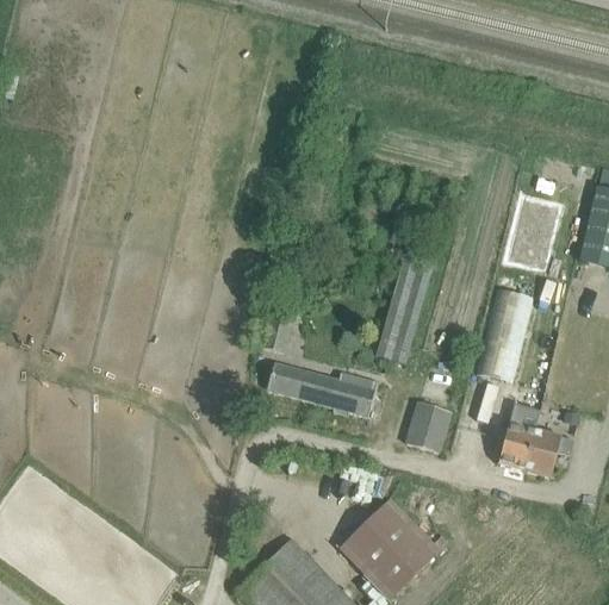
[(580,264),(608,270),(608,192),(600,189),(580,264)]
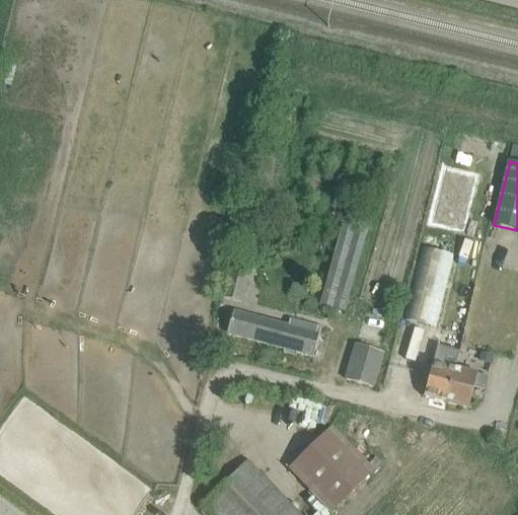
[(469,208),(491,214),(494,201),(472,196),(469,208)]
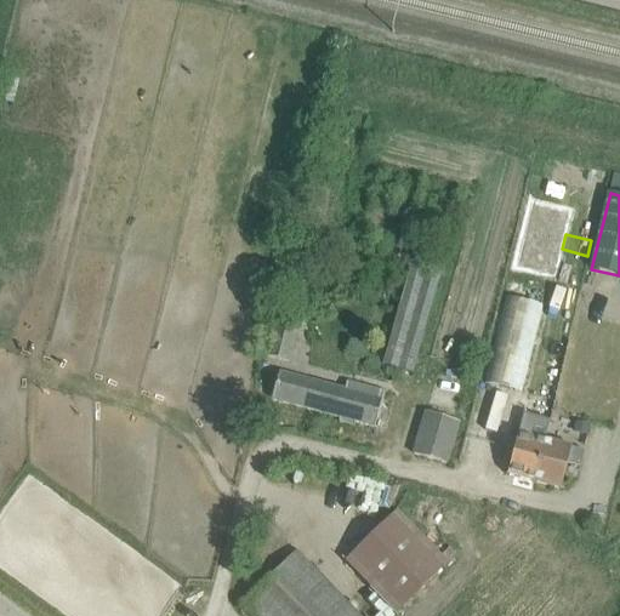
[(382,361),(413,370),(439,271),(409,262),(382,361)]
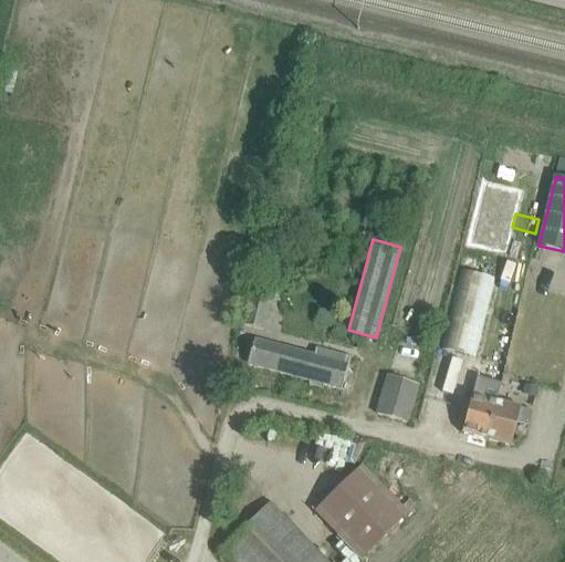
[(274,280),(253,276),(241,322),(262,328),(274,280)]
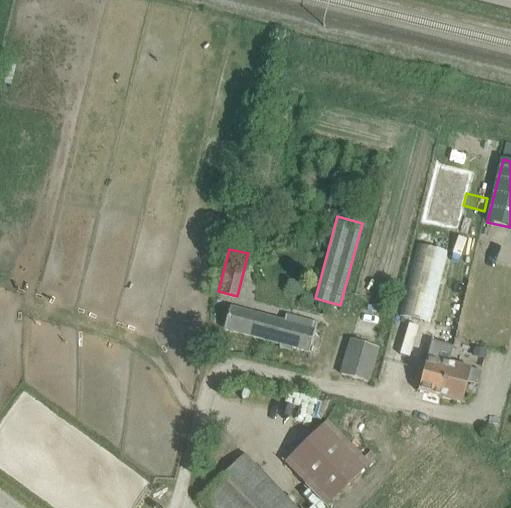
[(445,272),(455,273),(456,265),(446,263),(445,272)]
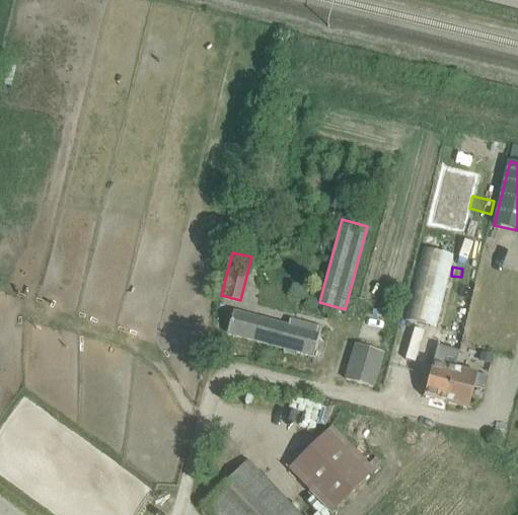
[(409,315),(431,321),(436,303),(435,302),(441,277),(424,273),(422,279),(412,277),(409,292),(425,296),(424,302),(413,299),(409,315)]
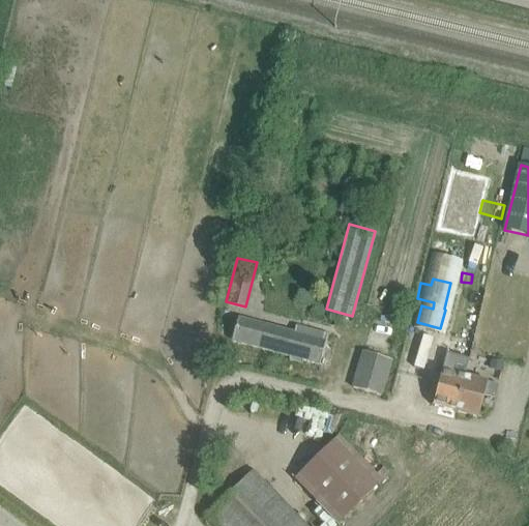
[(456,331),(448,329),(445,342),(460,346),(464,332),(467,333),(472,313),(461,310),(456,331)]
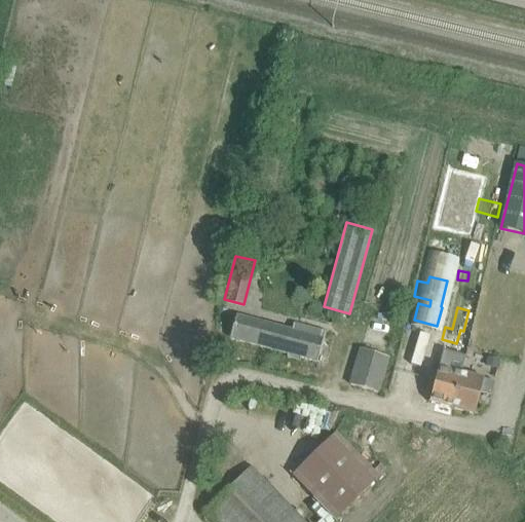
[(325,330),(293,322),(292,327),(235,312),(229,335),(287,350),(286,353),(299,358),(300,355),(316,359),(325,330)]
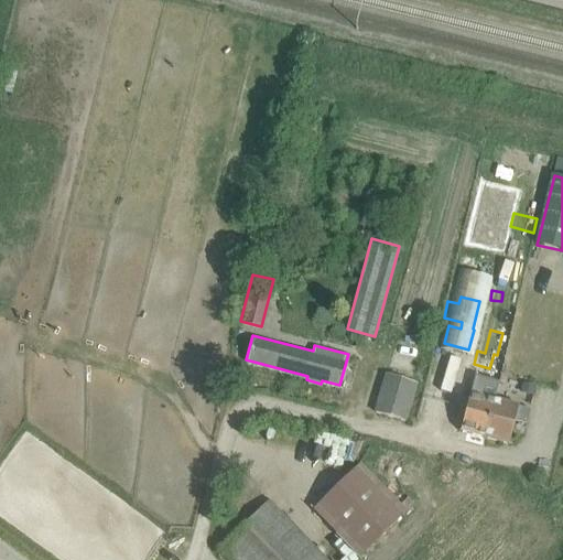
[(441,410),(450,376),(425,369),(415,402),(441,410)]
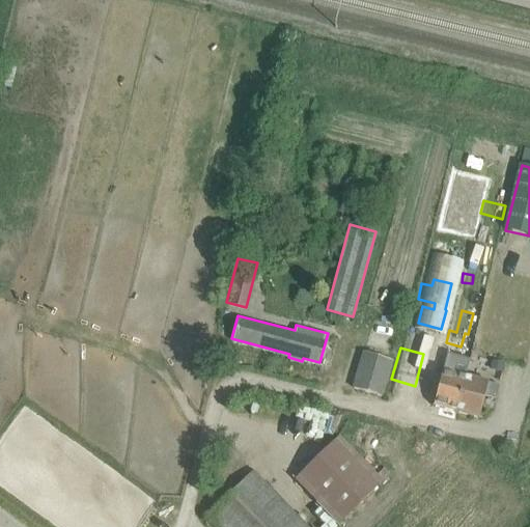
[(353,385),(380,393),(390,358),(363,350),(353,385)]
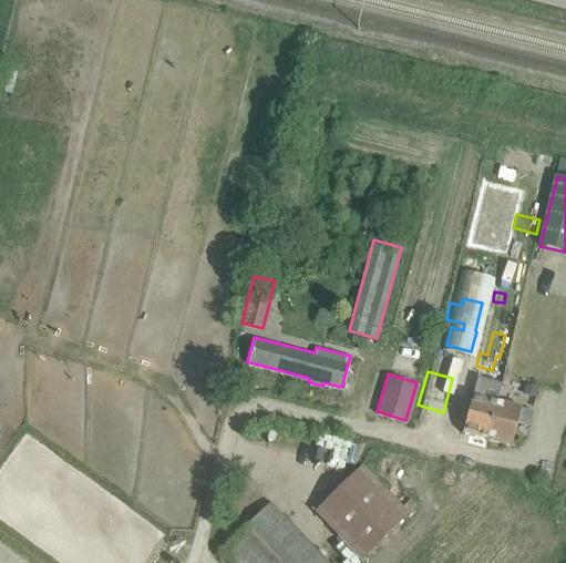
[(473,391),(462,430),(489,438),(498,399),(503,384),(476,376),(473,391)]
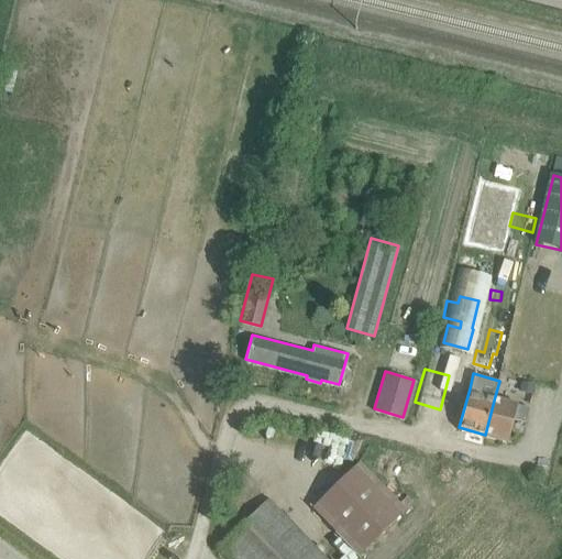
[(528,405),(495,396),(485,435),(507,440),(514,417),(525,419),(528,405)]
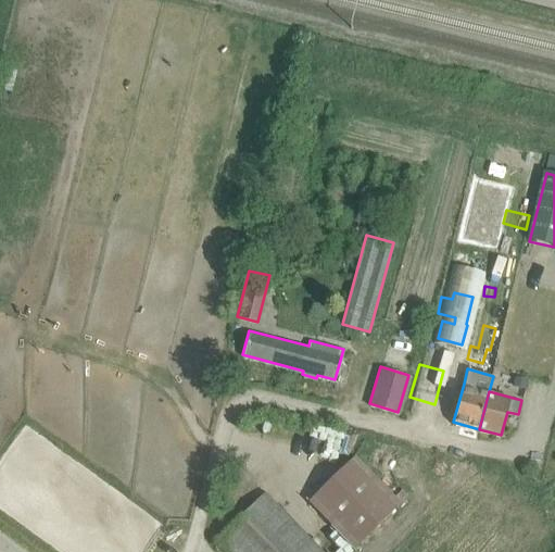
[(401,501),(355,453),(306,500),(353,548),(401,501)]
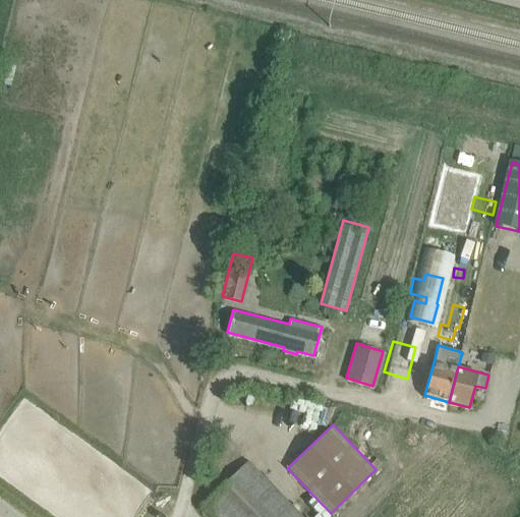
[(301,516),(247,459),(203,504),(215,516),(301,516)]
